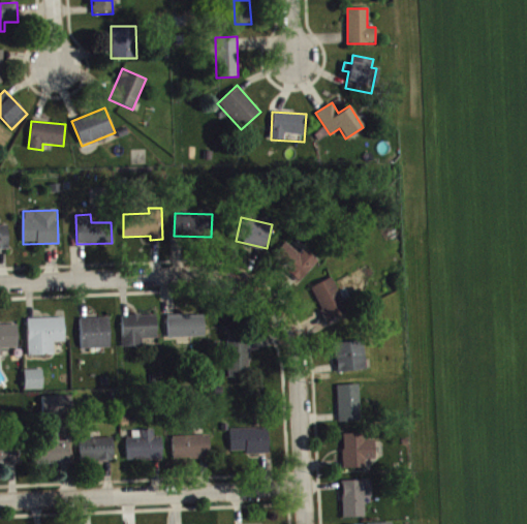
[(272,257),(299,282),(318,262),(304,248),(299,254),(286,242),(272,257)]
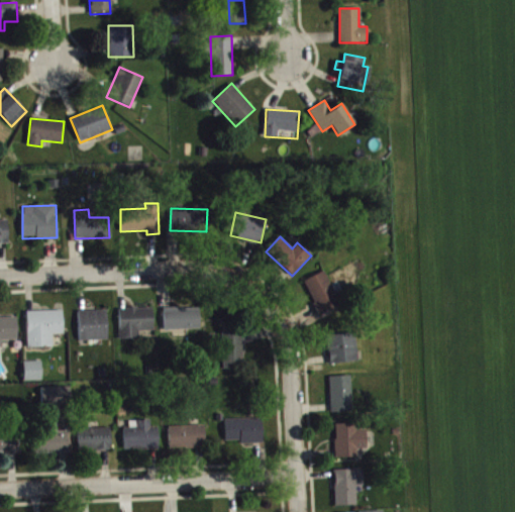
[(319,314),(340,304),(324,271),(303,281),(319,314)]
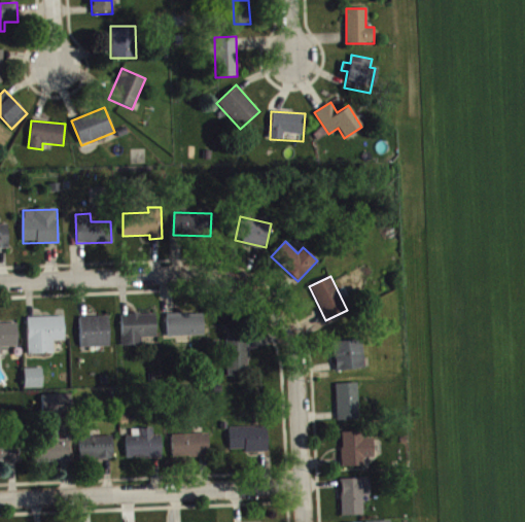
[(167,314),(168,337),(178,336),(179,343),(191,342),(190,336),(203,336),(202,312),(167,314)]
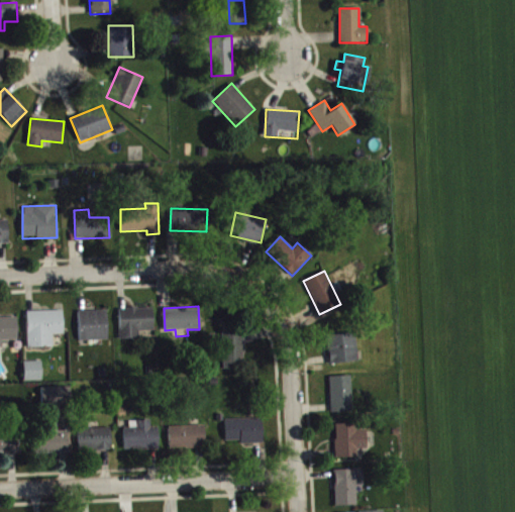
[(119,338),(139,338),(138,330),(152,330),(152,307),(118,308),(119,338)]
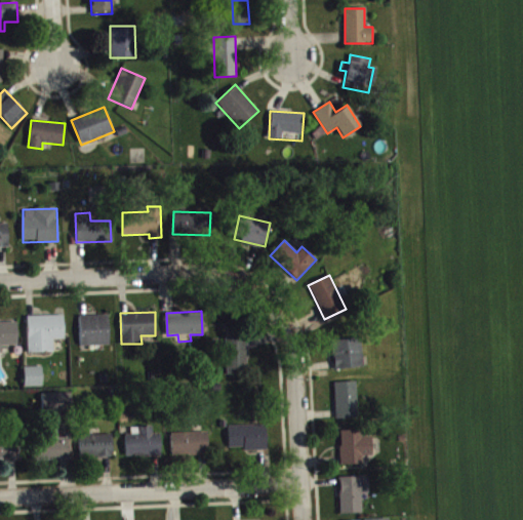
[(27,316),(28,353),(53,352),(52,340),(64,338),(64,315),(27,316)]
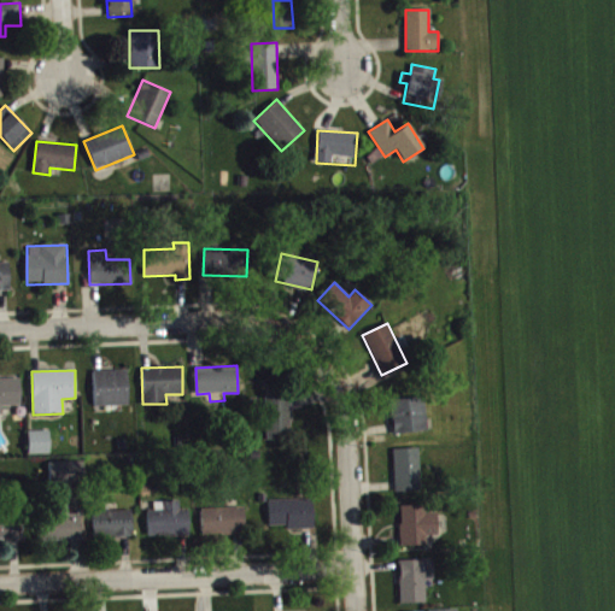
[(94,406),(128,405),(127,370),(94,370),(94,406)]
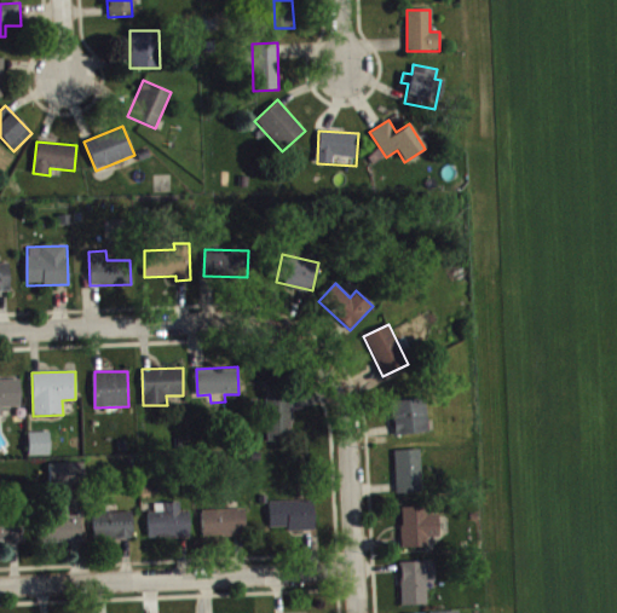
[(428,433),(426,399),(392,400),(393,434),(428,433)]
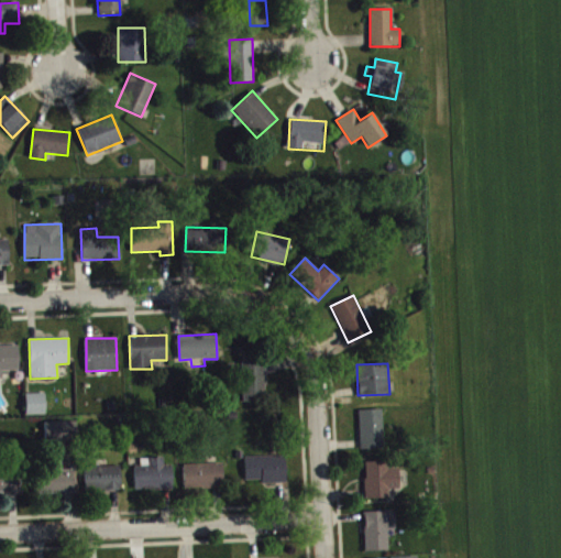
[(265,364),(240,365),(241,403),(266,402),(265,364)]
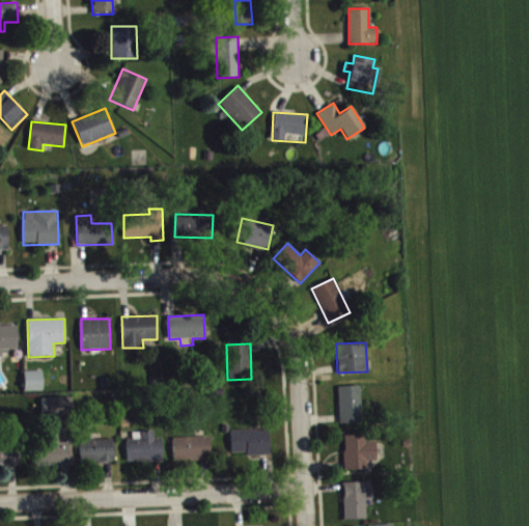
[(24,371),(24,391),(44,390),(43,370),(24,371)]
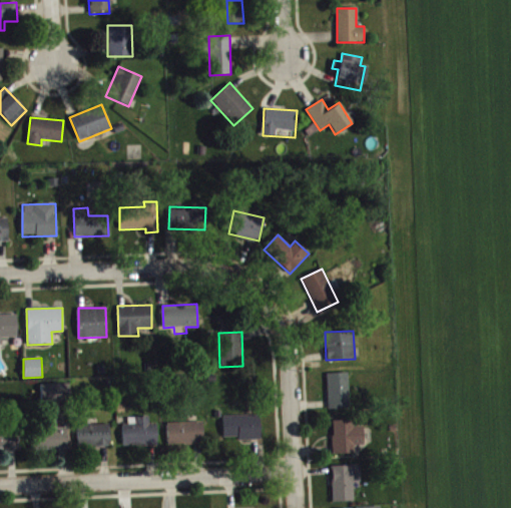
[(350,409),(348,373),(327,374),(329,409),(350,409)]
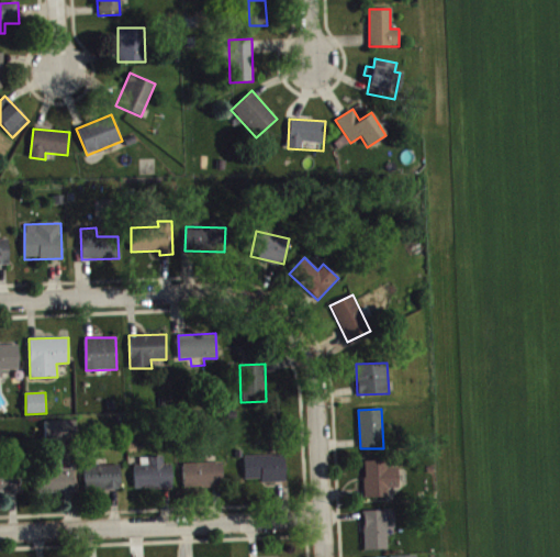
[(45,439),(78,439),(77,421),(44,421),(45,439)]
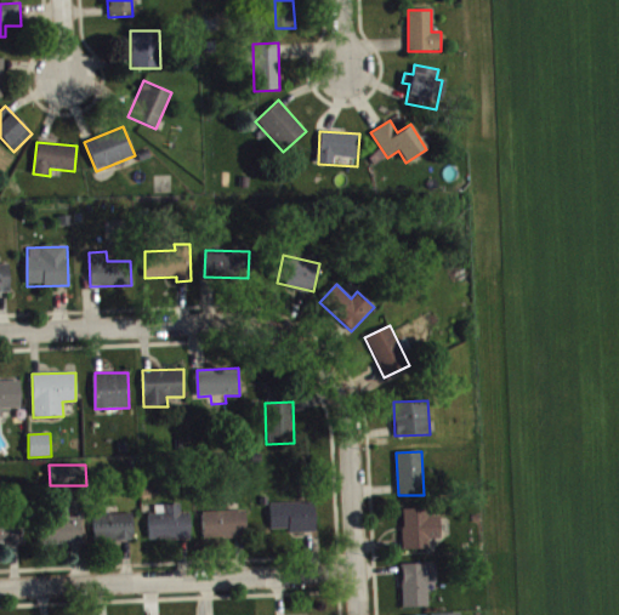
[(271,530),(314,529),(314,502),(270,504),(271,530)]
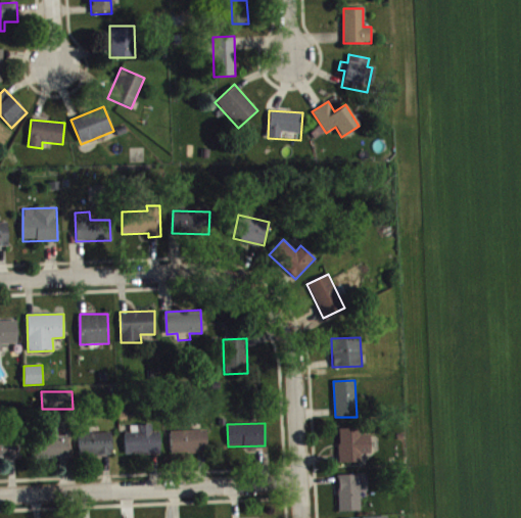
[(152,424),(138,425),(138,432),(125,433),(125,455),(160,454),(159,431),(152,431),(152,424)]
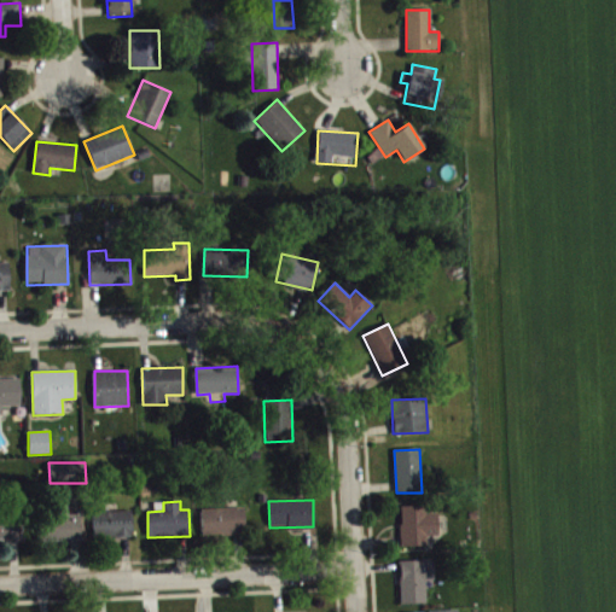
[(81,514),(68,516),(68,507),(54,508),(54,519),(44,520),(44,542),(82,541),(81,514)]
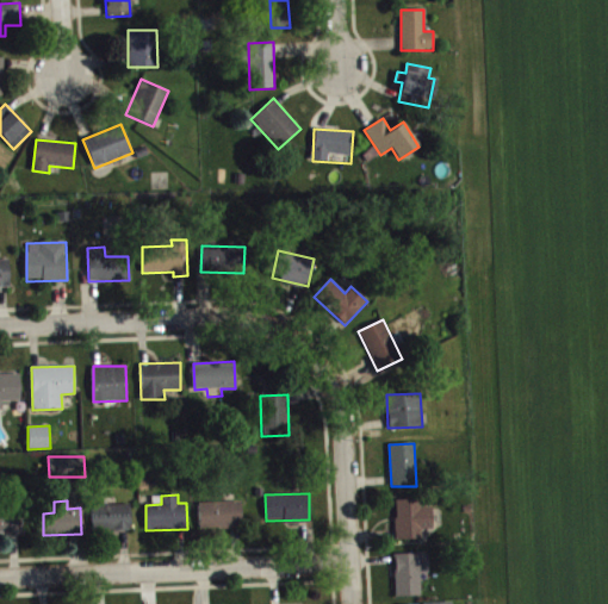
[(420,500),(395,500),(396,540),(422,539),(421,530),(433,529),(432,506),(420,506),(420,500)]
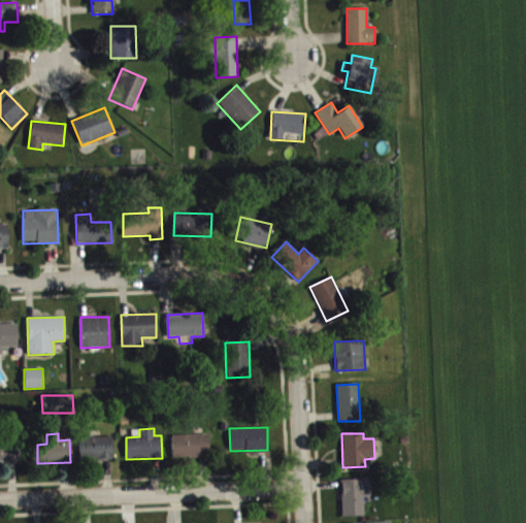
[(171,435),(172,457),(208,456),(208,434),(171,435)]
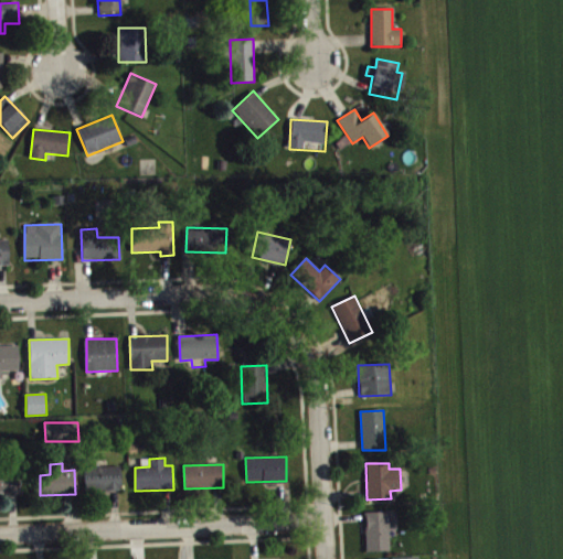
[(85,468),(86,492),(120,491),(120,466),(85,468)]
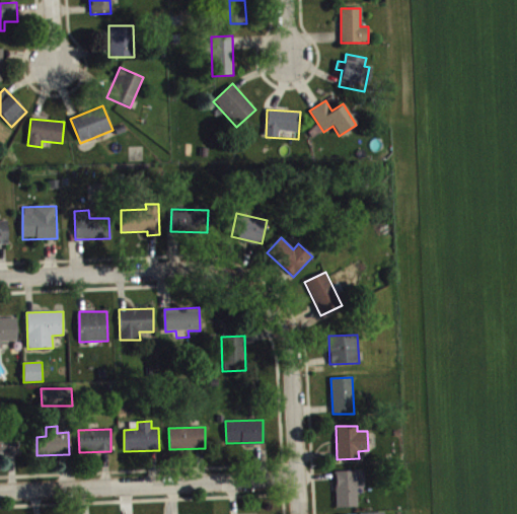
[(0,454),(19,454),(19,433),(0,433),(0,454)]
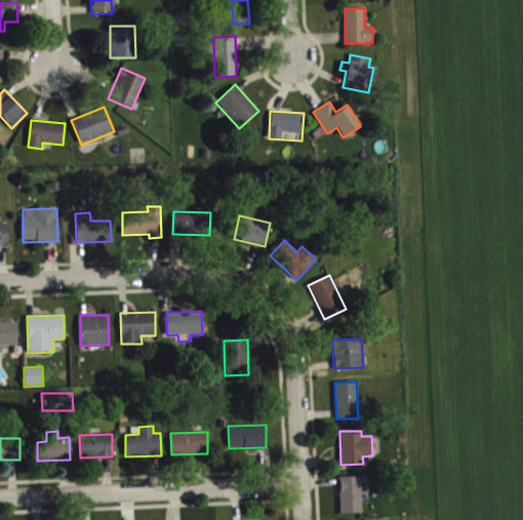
[(338,477),(339,514),(362,513),(361,494),(368,494),(368,476),(338,477)]
